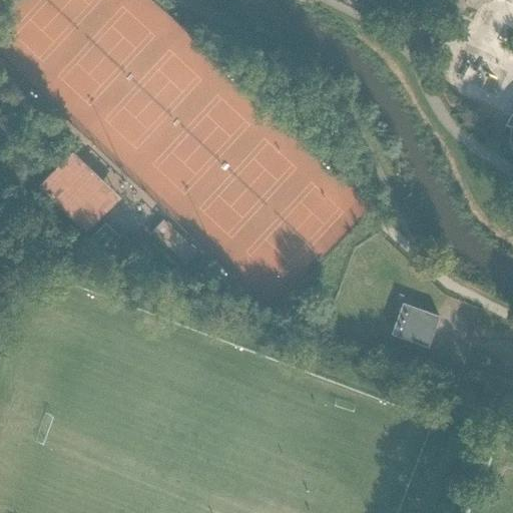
[(120,196),(71,151),(37,188),(85,233),(120,196)]
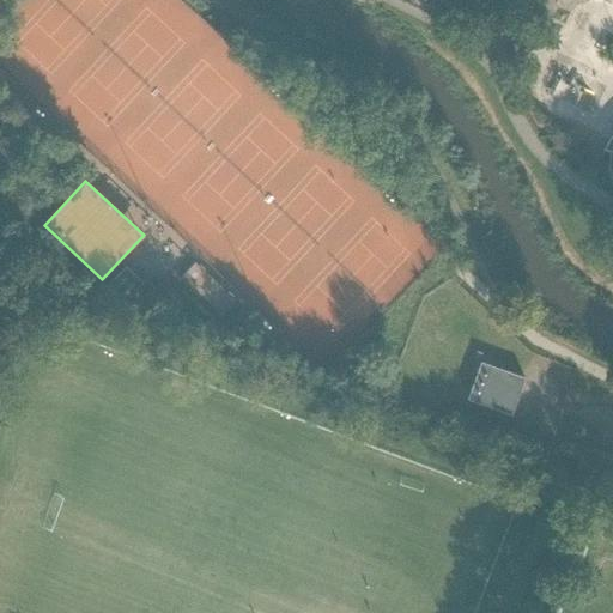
[(236,299),(195,263),(182,278),(222,315),(236,299)]
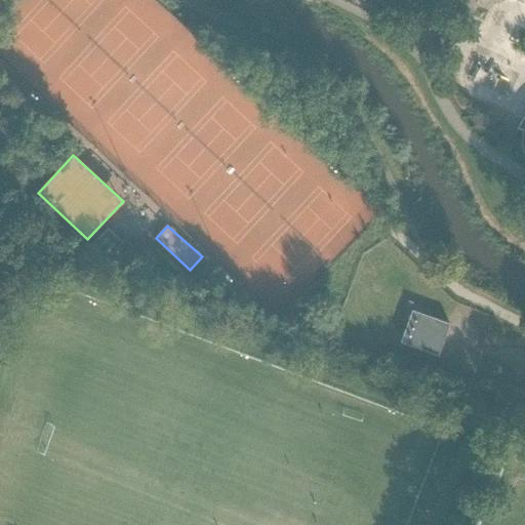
[(123,242),(108,228),(92,244),(107,258),(123,242)]
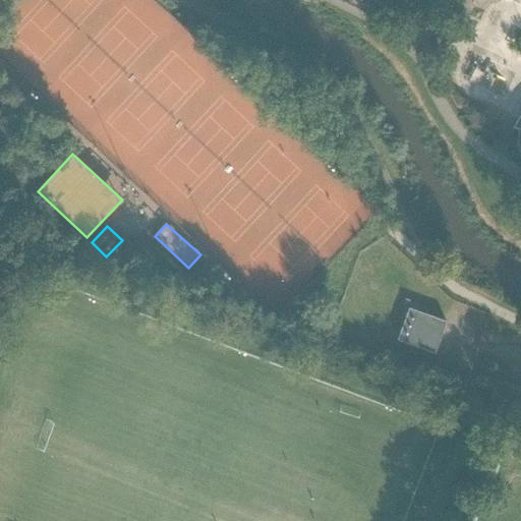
[(433,352),(446,321),(408,307),(397,339),(433,352)]
